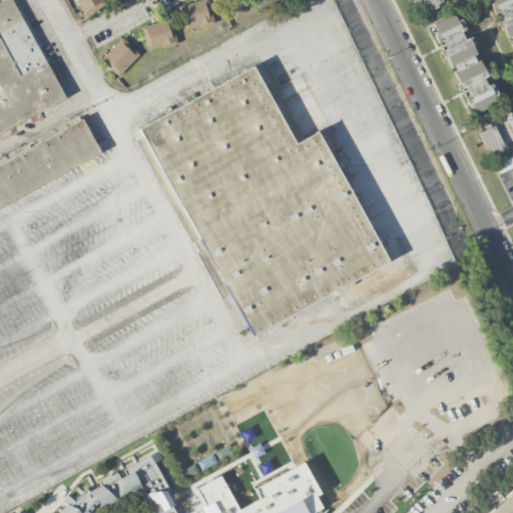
[(0,133),(64,101),(12,0),(0,0),(0,91),(1,93),(0,93),(0,133)]
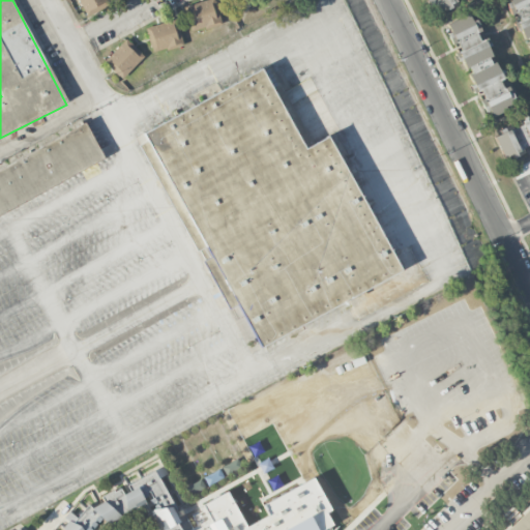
[(78,0),(86,17),(109,4),(106,0),(78,0)]
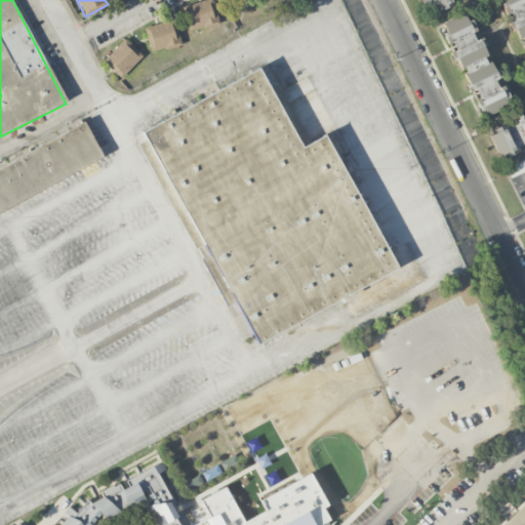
[(201,0),(182,6),(189,31),(219,22),(212,0),(201,0)]
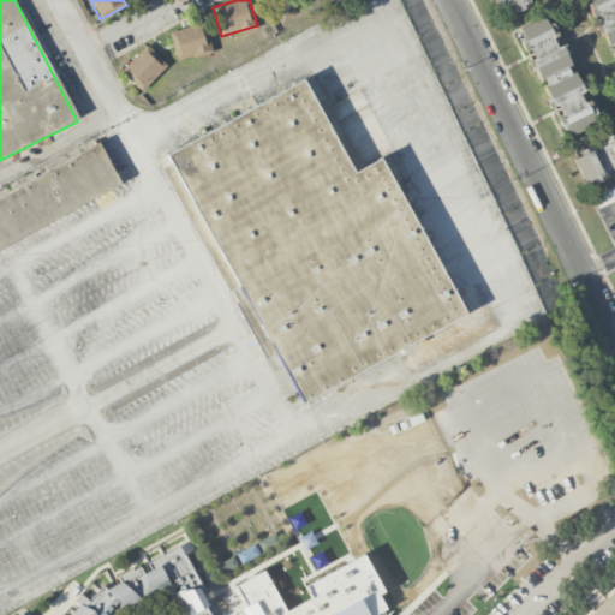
[(497,0),(503,13),(533,0),(497,0)]
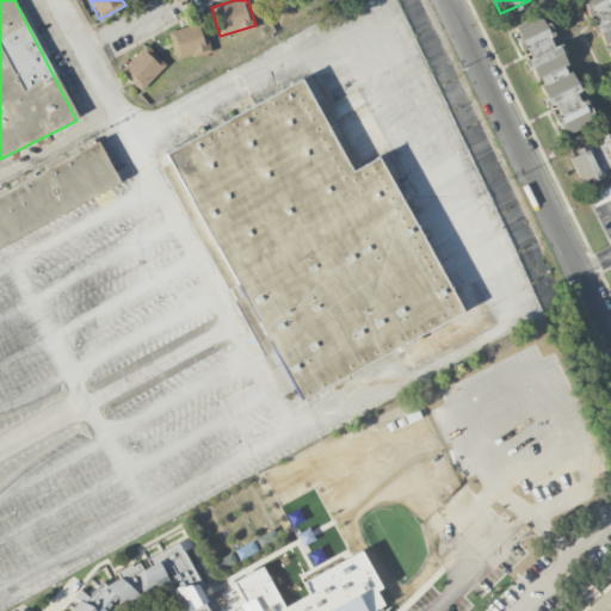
[(610,0),(582,0),(591,17),(596,14),(599,24),(610,19),(610,0)]
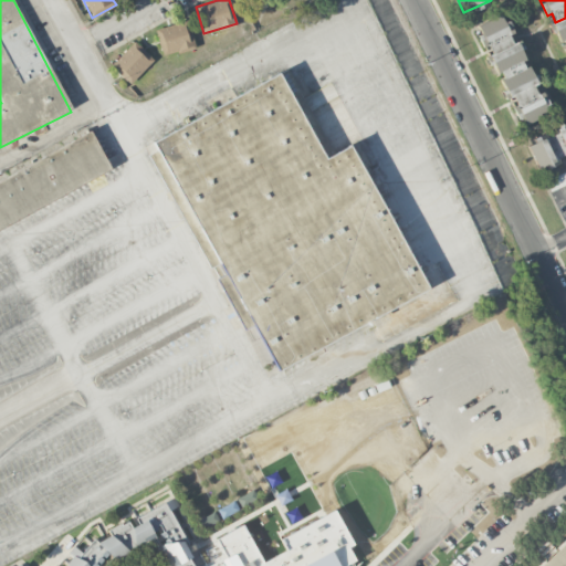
[(516,127),(549,114),(521,41),(516,42),(505,14),(477,25),(516,127)]
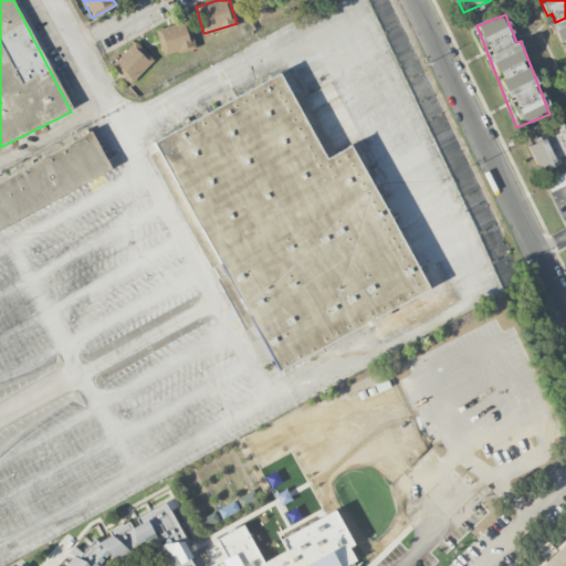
[(565,17),(553,22),(565,55),(565,17)]
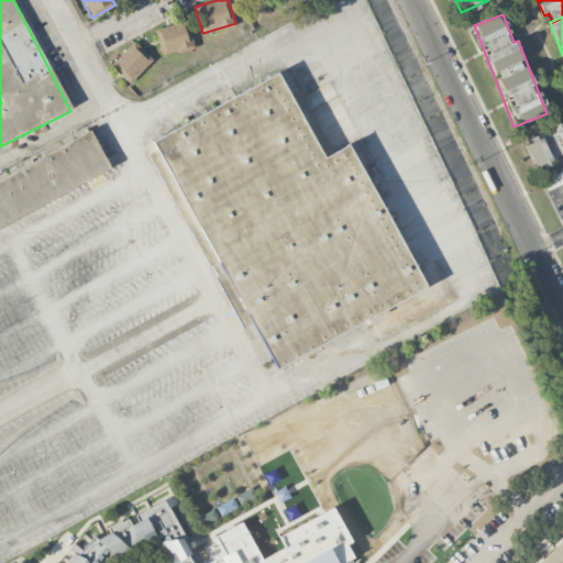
[(154,29),(163,55),(195,45),(186,19),(154,29)]
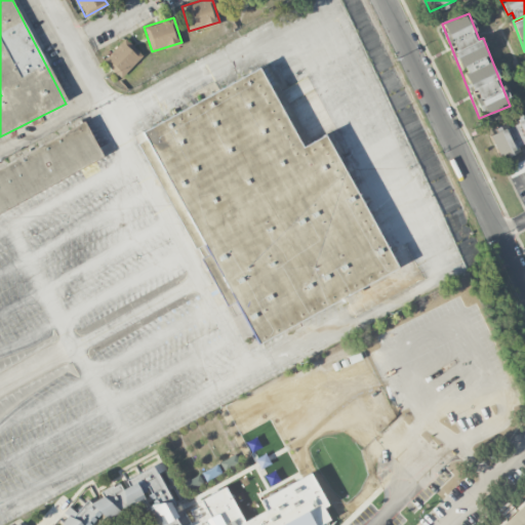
[(143,55),(125,38),(103,61),(120,78),(143,55)]
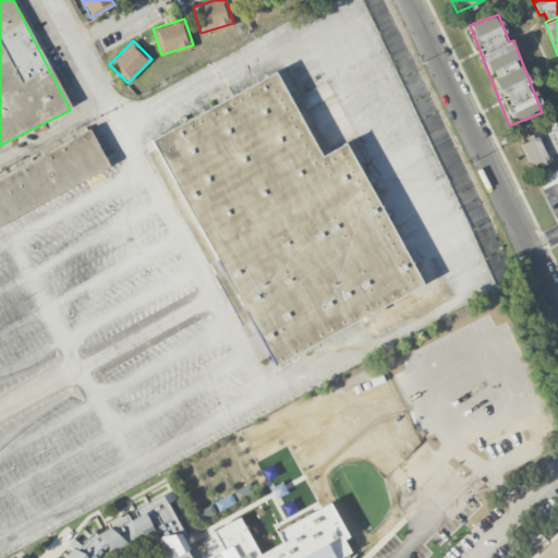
[(145,138),(279,62),(330,152),(344,143),(425,284),(275,370),(145,138)]
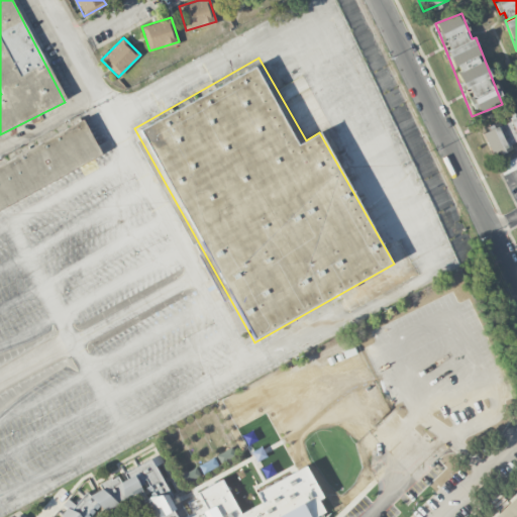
[(492,154),(516,143),(516,111),(480,127),(492,154)]
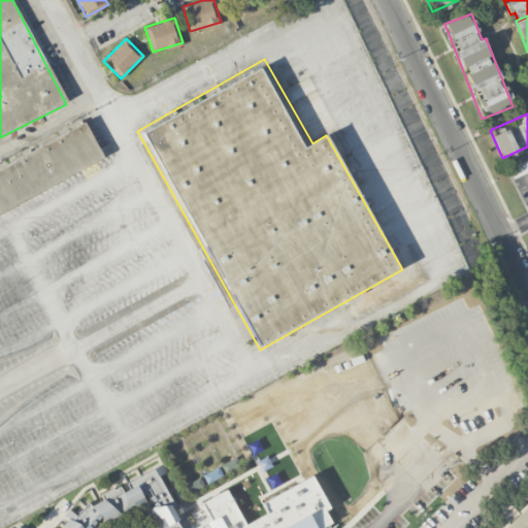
[(0,213),(103,157),(84,122),(0,166),(0,213)]
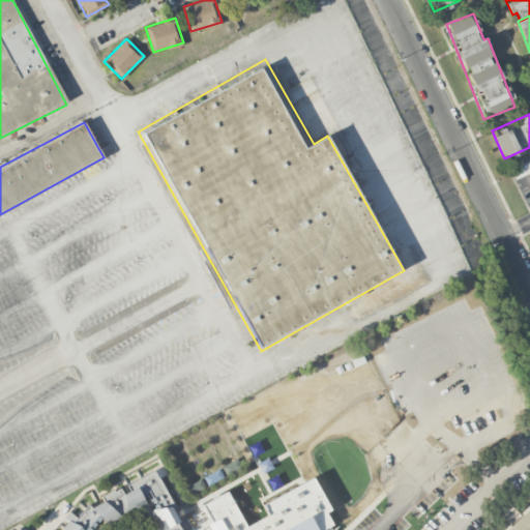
[(529,162),(510,171),(516,180),(529,173),(529,162)]
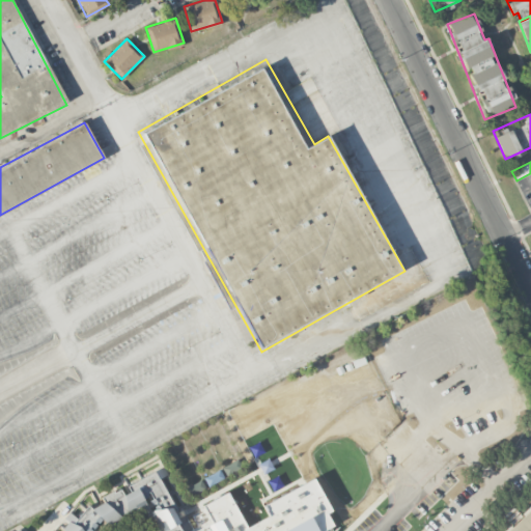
[(205,490),(201,480),(186,486),(190,496),(205,490)]
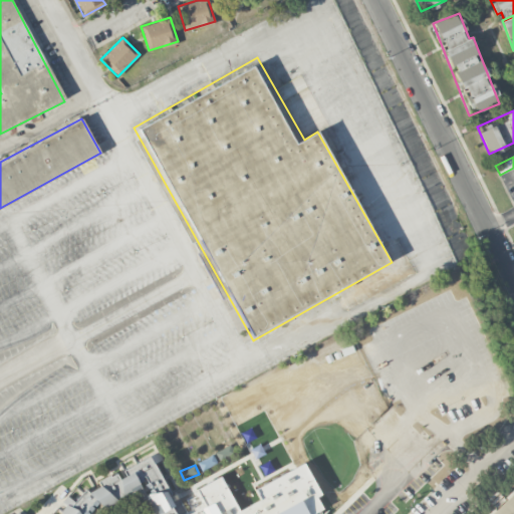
[(513,513),(513,489),(488,513),(513,513)]
